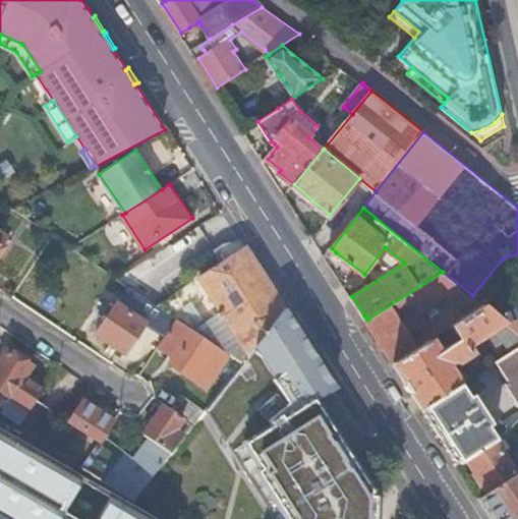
[(0,249),(9,237),(0,230),(0,249)]
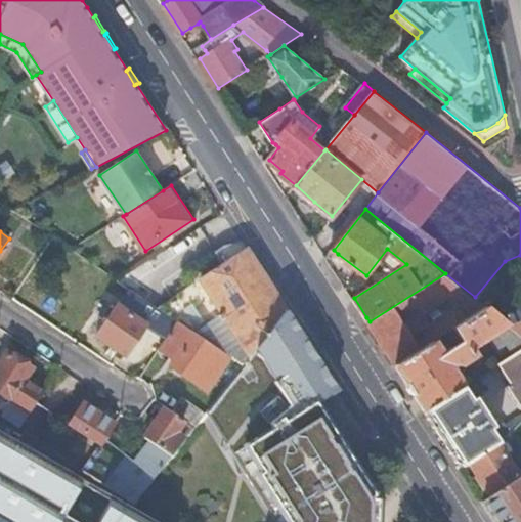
[(249,249),(158,306),(167,312),(178,319),(231,356),(245,364),(288,309),(249,249)]
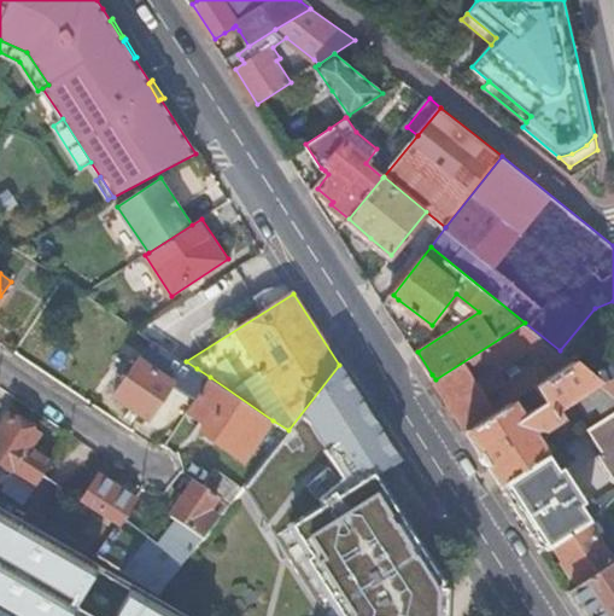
[(595,308),(560,350),(565,354),(574,360),(584,368),(613,332),(613,324),(595,308)]
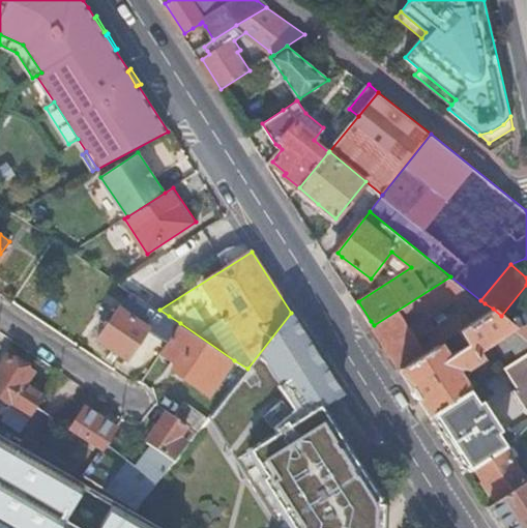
[(450,276),(374,325),(388,348),(402,369),(427,352),(418,340),(429,332),(421,321),(454,299),(471,313),(485,303),(480,300),(450,276)]
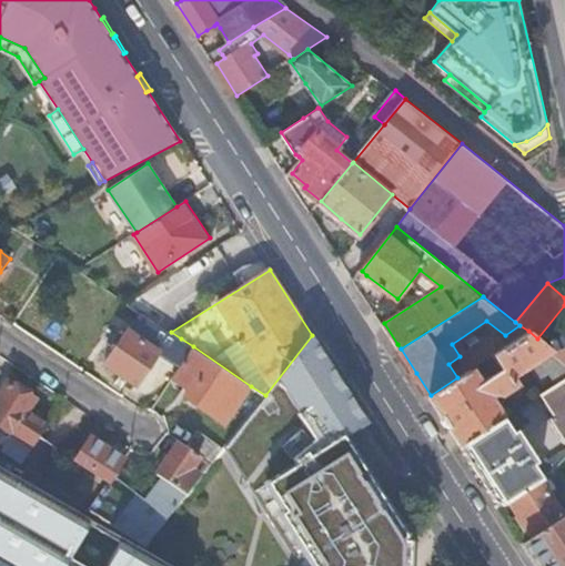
[(528,331),(520,325),(505,335),(510,343),(528,331)]
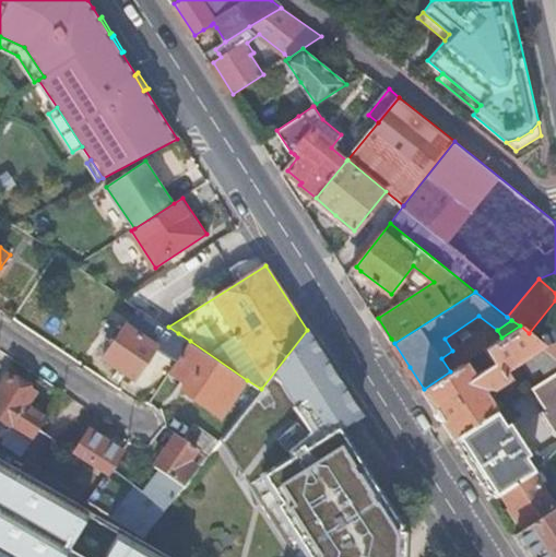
[(128,324),(105,357),(135,378),(158,345),(128,324)]
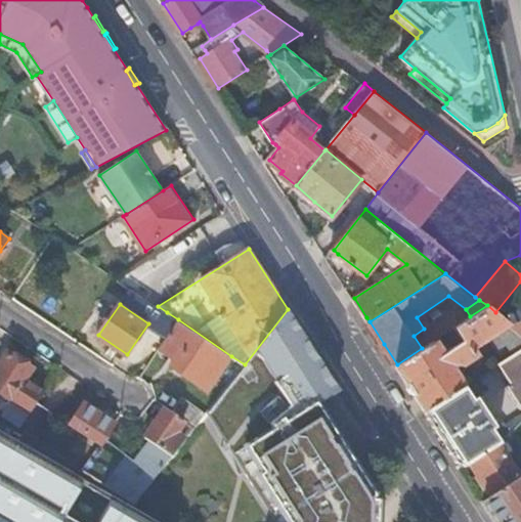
[(413,388),(427,410),(464,386),(450,366),(456,362),(461,363),(475,354),(471,347),(488,336),(503,360),(520,348),(520,332),(511,323),(507,320),(495,312),(487,305),(470,316),(454,327),(456,327),(464,340),(442,353),(434,341),(433,340),(422,348),(397,364),(413,388)]
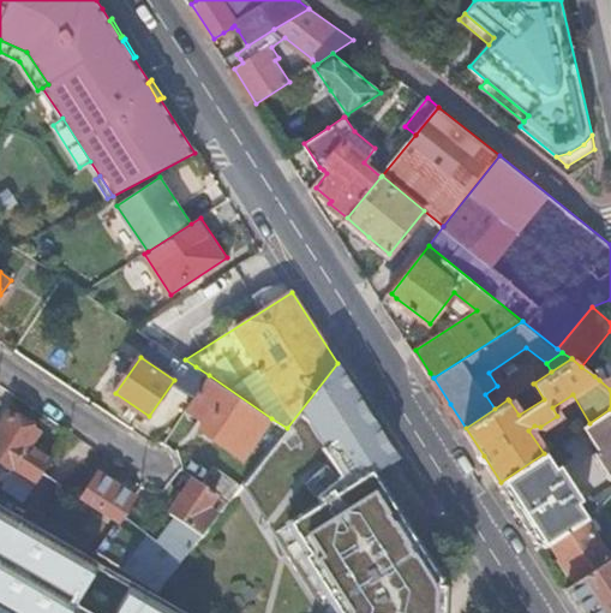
[(599,373),(601,380),(610,375),(610,358),(597,364),(599,373)]
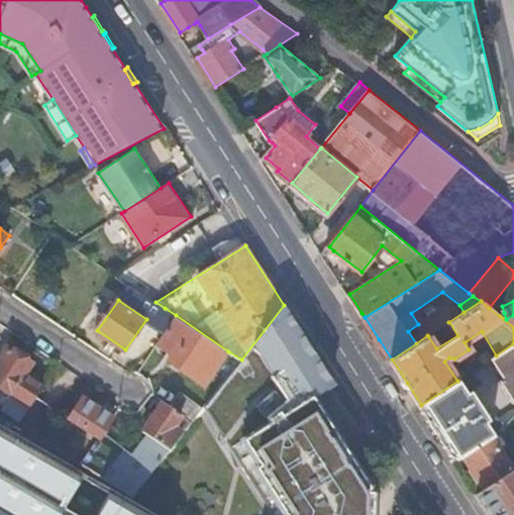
[(241,359),(205,406),(273,512),(277,509),(281,514),(280,514),(372,514),(374,491),(313,397),(334,383),(284,305),(241,359)]
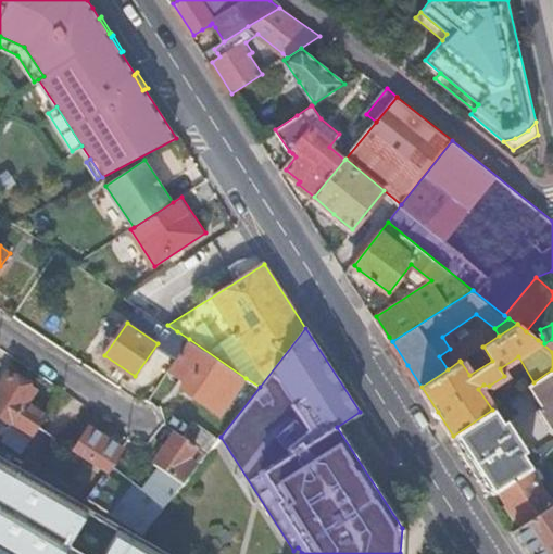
[(161,355),(173,364),(189,339),(177,331),(161,355)]
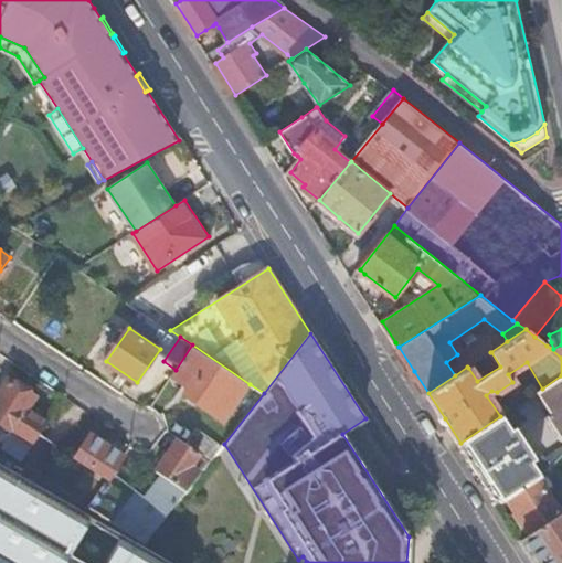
[(250,384),(192,344),(176,370),(172,375),(190,388),(184,395),(224,422),(250,384)]
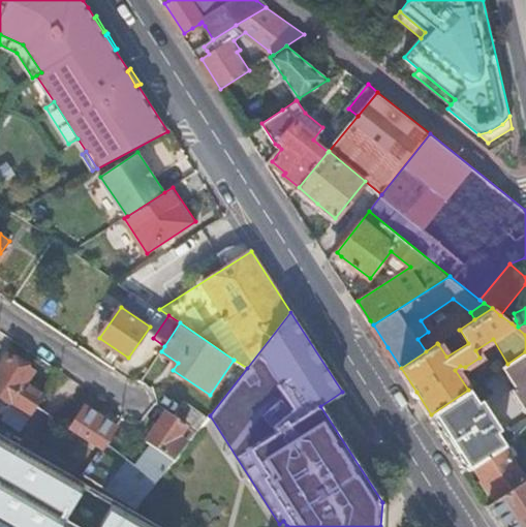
[(516,327),(525,335),(525,322),(518,327),(516,327)]
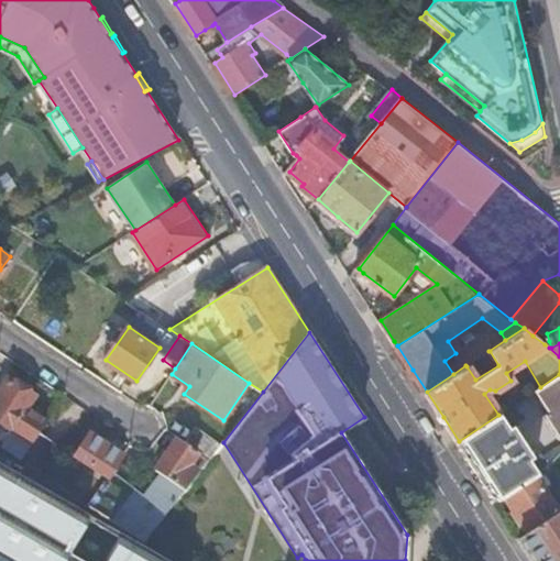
[(498,415),(459,441),(490,488),(497,501),(505,494),(506,495),(551,464),(555,462),(559,457),(559,374),(540,387),(536,391),(549,411),(546,414),(559,436),(559,443),(530,464),(527,460),(530,457),(512,426),(518,422),(508,408),(498,415)]
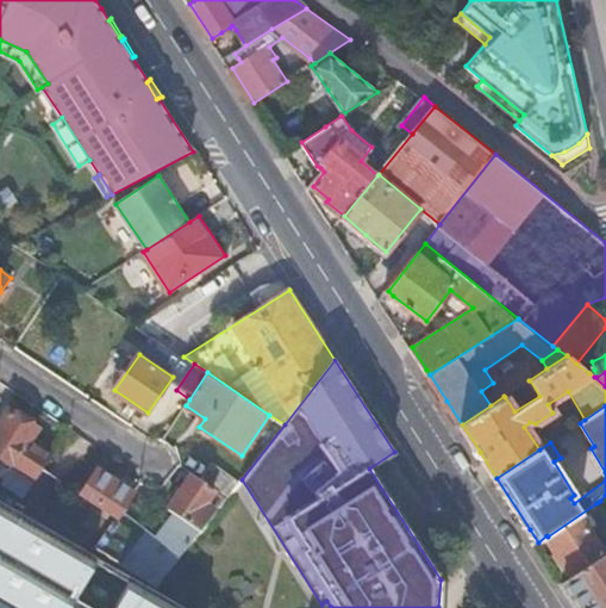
[(45,466),(51,456),(31,442),(41,428),(11,409),(0,425),(0,454),(17,466),(5,484),(24,497),(45,466)]
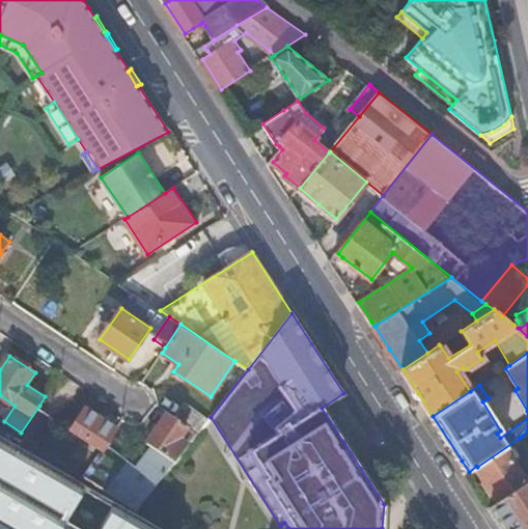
[(57,418),(39,406),(21,433),(21,434),(38,445),(57,418)]
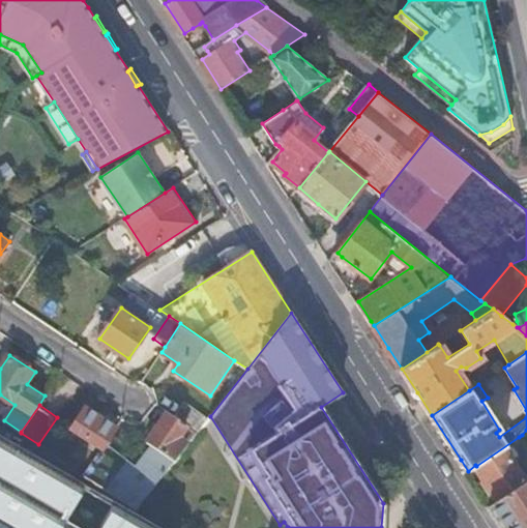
[(108,442),(118,428),(86,406),(71,428),(103,448),(108,442)]
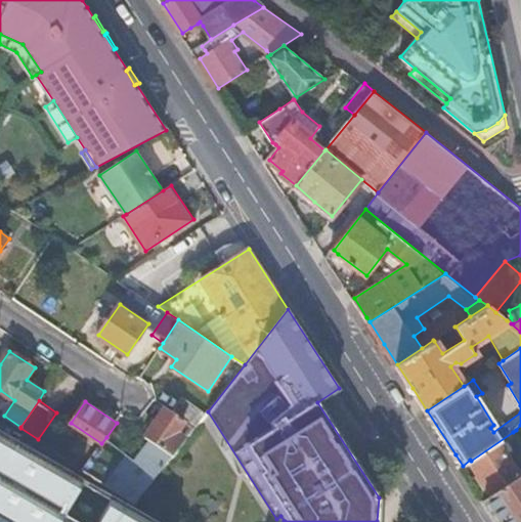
[(177,414),(197,426),(204,414),(185,401),(177,414)]
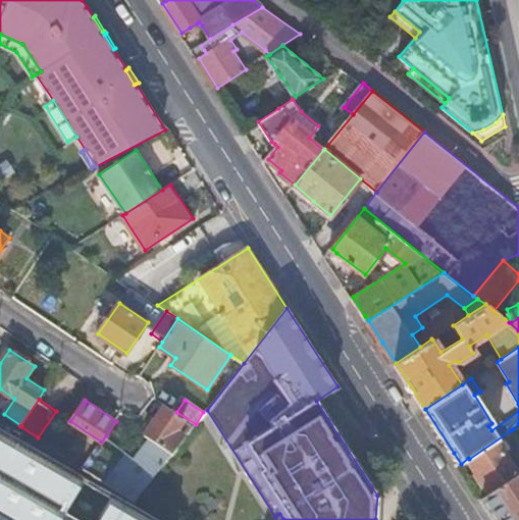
[(101,442),(83,468),(136,502),(196,424),(176,412),(167,406),(146,435),(153,439),(136,459),(106,435),(101,442)]
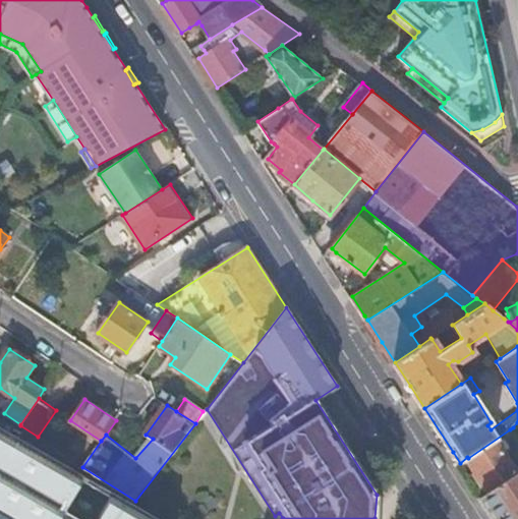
[(0,518),(155,518),(0,428),(0,518)]
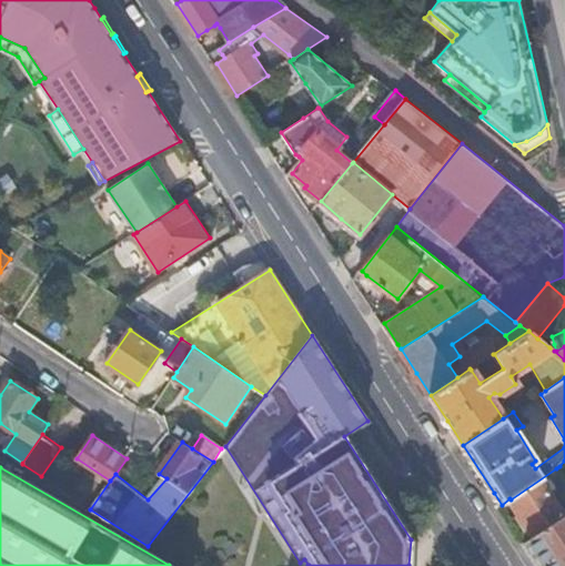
[(564,482),(556,468),(511,499),(523,518),(534,536),(564,516),(564,513),(554,497),(564,491),(564,482)]
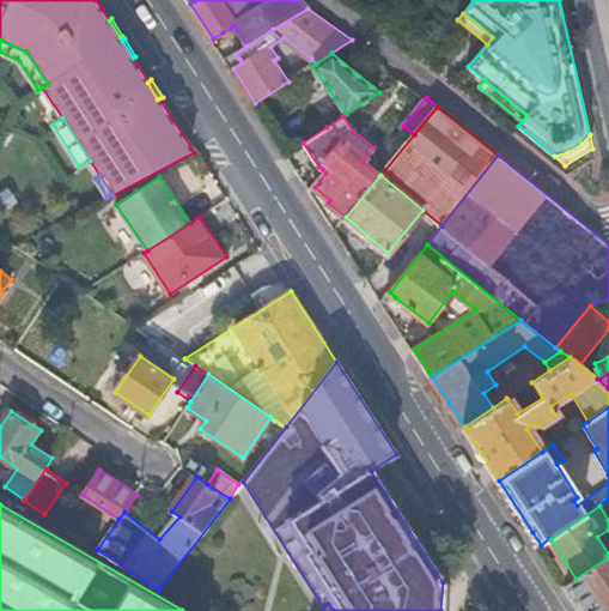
[(576,579),(566,585),(571,592),(583,610),(608,610),(608,557),(576,579)]
